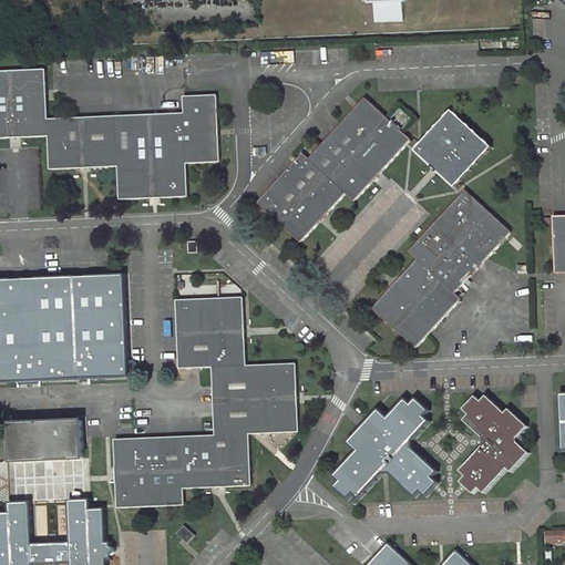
[(372,0),(373,19),(404,18),(403,0),(372,0)]
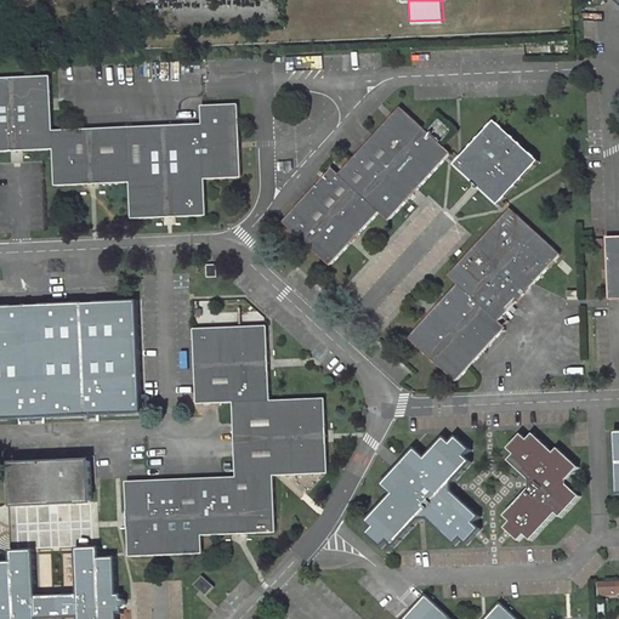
[(50,96),(49,74),(0,77),(0,149),(9,149),(21,149),(51,147),(54,183),(84,182),(97,182),(129,181),(126,125),(51,129),(50,96)]
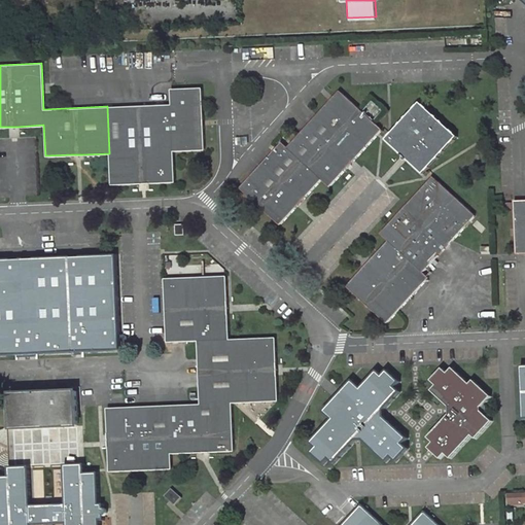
[(170,89),(170,104),(107,106),(109,153),(110,183),(136,182),(173,181),(172,150),(203,148),(201,86),(170,89)]
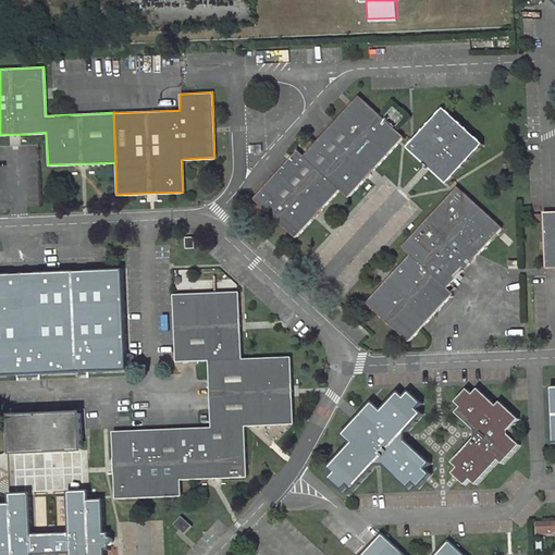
[(379,114),(357,94),(350,101),(346,106),(333,121),(301,153),(296,148),(250,197),(293,236),(319,208),(337,188),(346,196),(365,176),(372,168),(396,142),(398,139),(402,135),(394,128),(379,114)]
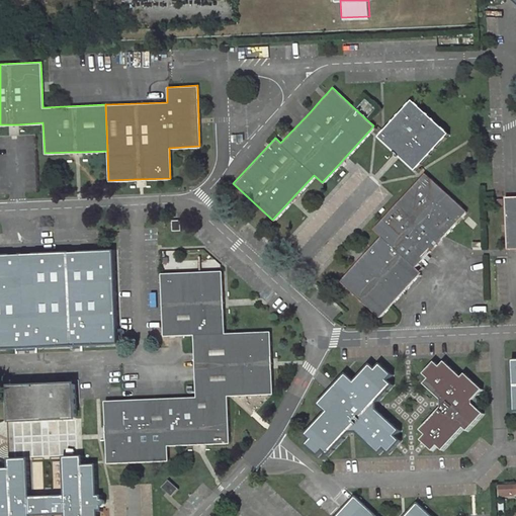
[(448,133),(411,99),(377,136),(414,169),(448,133)]
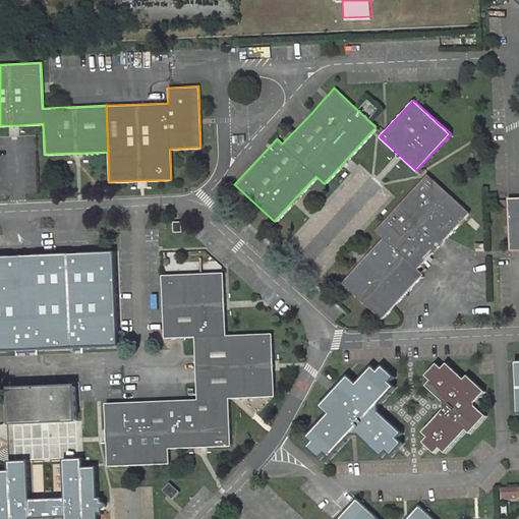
[(468,212),(426,173),(375,230),(382,237),(373,246),(340,282),(381,319),(422,273),(417,268),(446,236),(468,212)]
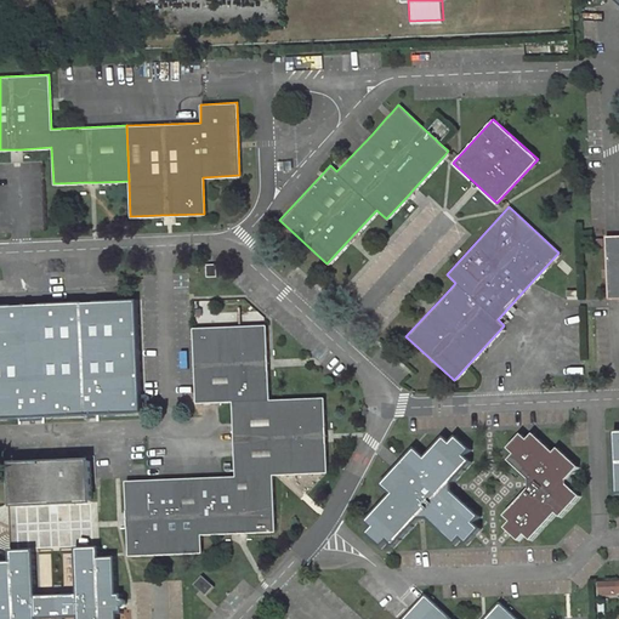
[(618,233),(603,234),(605,245),(606,297),(618,296),(618,233)]
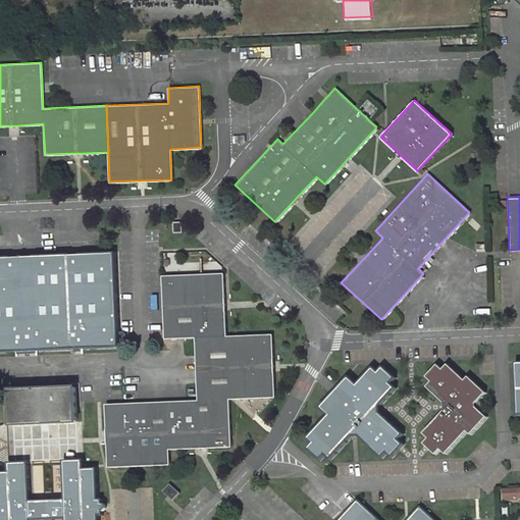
[(179,221),(171,221),(172,231),(180,231),(179,221)]
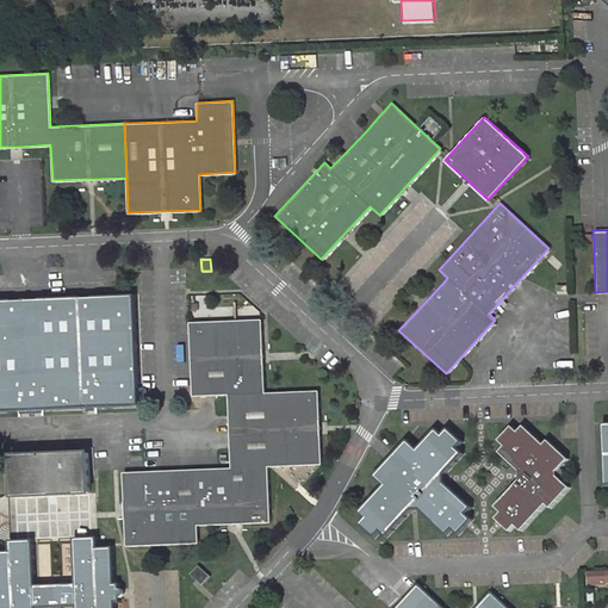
[(0,408),(137,403),(132,295),(0,299),(0,408)]
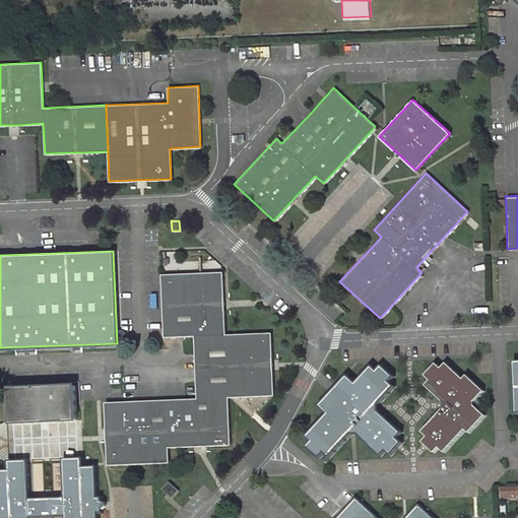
[(270,332),(224,333),(223,306),(222,271),(162,273),(160,273),(164,336),(180,335),(194,335),(194,353),(196,397),(105,401),(107,464),(168,461),(168,446),(204,445),(230,444),(228,396),(270,394),(273,394),(272,368),(271,358),(270,332)]
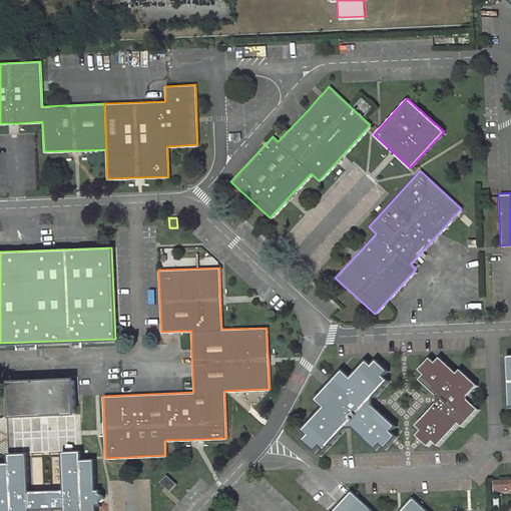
[(471,400),(471,393),(470,392),(476,385),(459,369),(456,373),(439,357),(433,363),(428,359),(418,370),(423,375),(418,380),(435,396),(435,401),(414,423),(418,427),(413,433),(426,444),(430,439),(435,444),(457,422),(460,425),(477,408),(470,402),(471,400)]
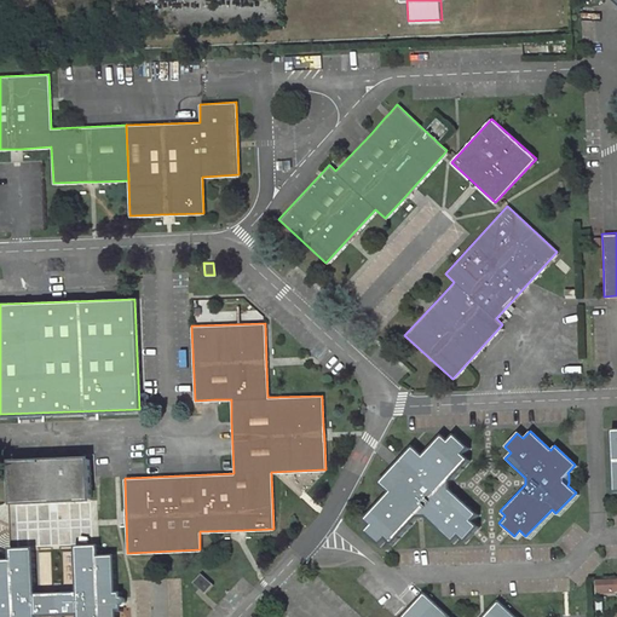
[(415,515),(425,515),(451,540),(457,534),(463,540),(477,525),(471,519),(477,513),(449,488),(449,479),(468,459),(462,453),(468,447),(453,433),(448,439),(440,433),(422,454),(411,445),(379,482),(388,490),(363,518),(369,524),(364,529),(379,543),(384,537),(391,542),(415,515)]
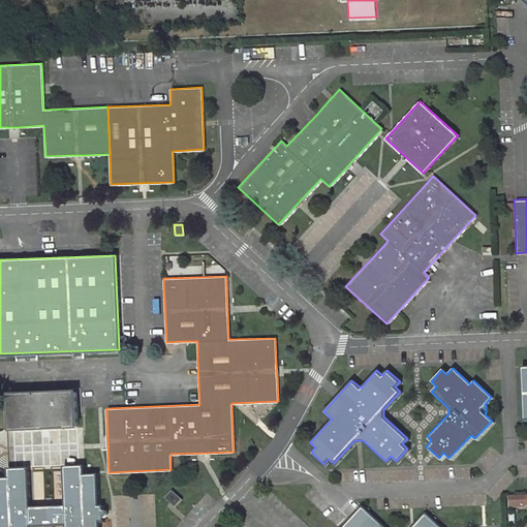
[(76,426),(75,391),(9,394),(10,428),(76,426)]
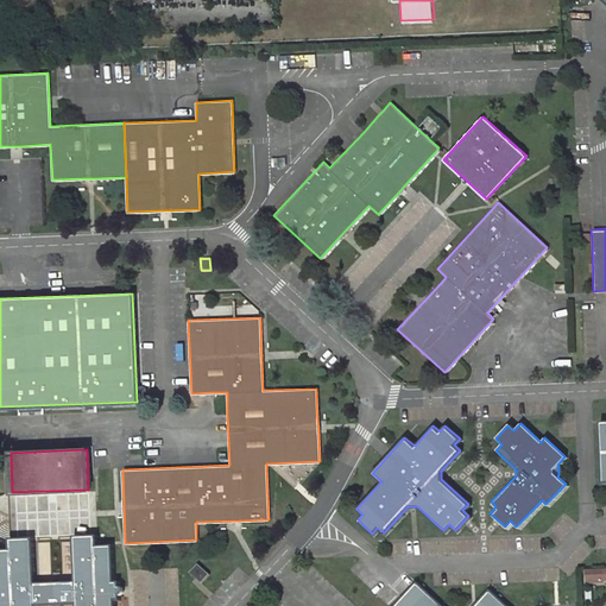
[(95,544),(95,534),(73,535),(75,580),(33,582),(31,537),(10,538),(10,549),(0,548),(0,605),(33,605),(33,604),(76,601),(75,605),(113,605),(113,598),(118,598),(118,593),(119,593),(121,592),(121,589),(121,587),(119,585),(117,585),(117,580),(112,581),(111,544),(95,544)]
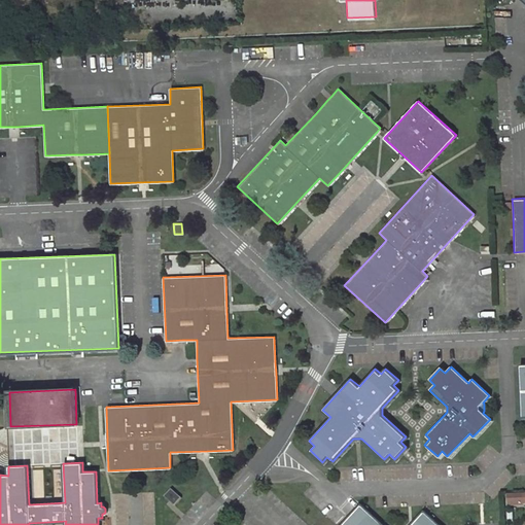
[(180,496),(170,487),(163,494),(173,503),(180,496)]
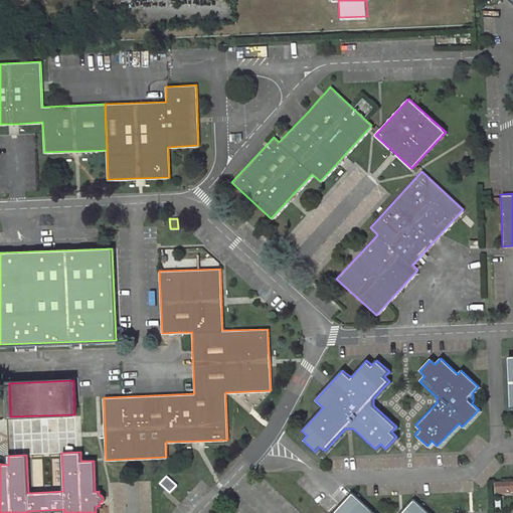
[(495,490),(512,489),(512,478),(495,479),(495,490)]
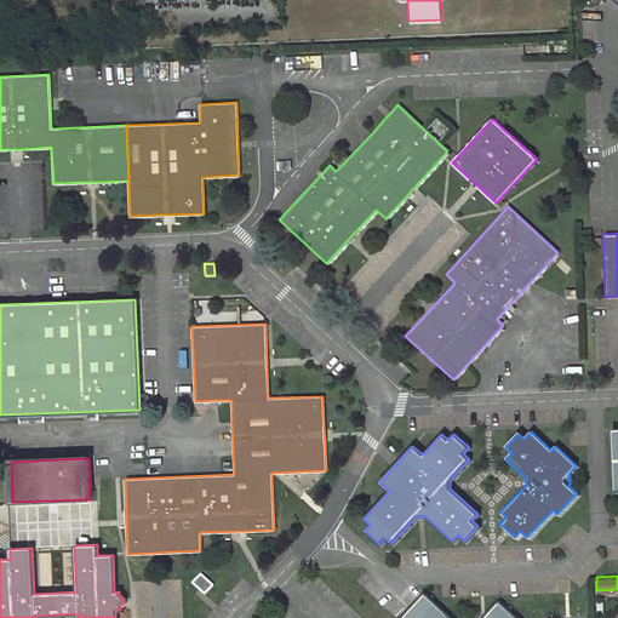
[(518,617),(498,600),(480,617),(451,617),(423,591),(401,614),(398,617),(518,617)]
